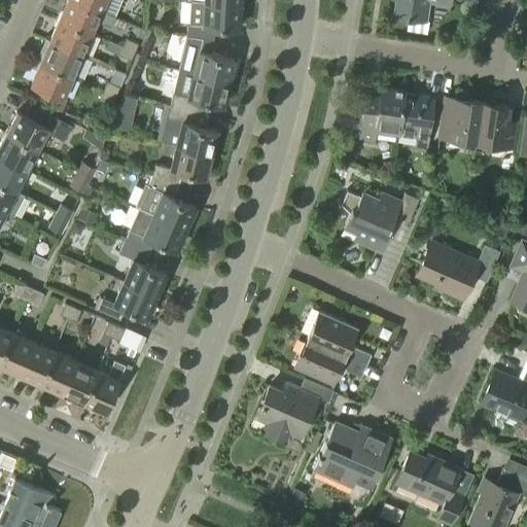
[(91,32),(95,22),(110,28),(114,18),(100,11),(100,10),(76,0),(65,0),(58,18),(91,32)]
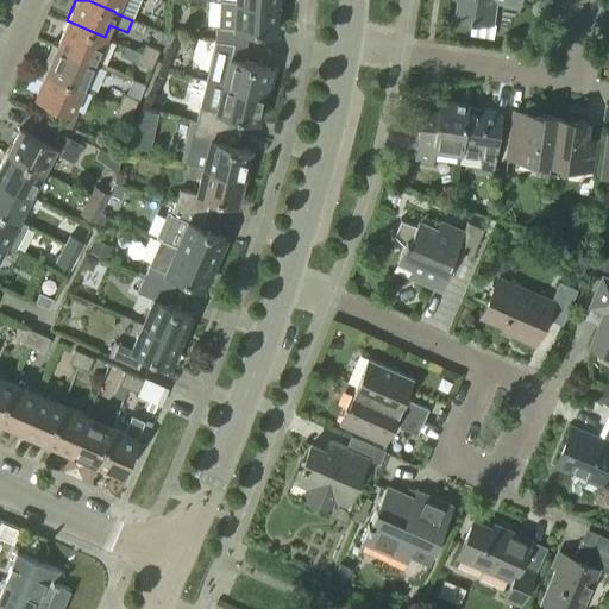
[(88,0),(115,12),(120,0),(88,0)]
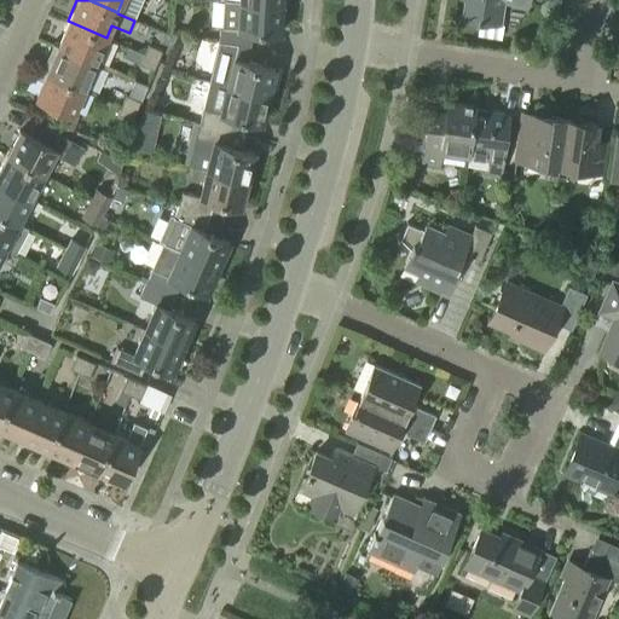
[(464,0),(462,19),(499,27),(503,3),(522,6),(522,0),(464,0)]
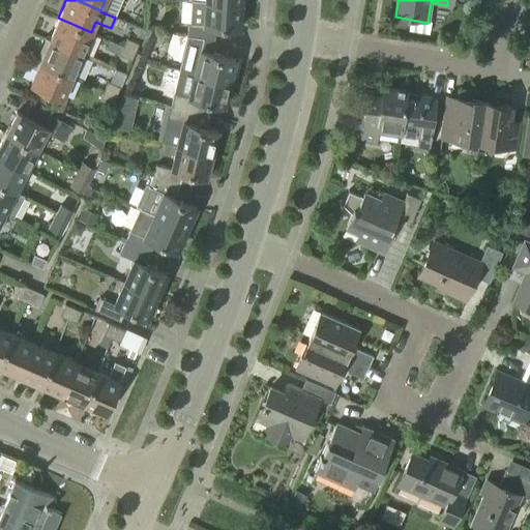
[(188,25),(186,37),(214,40),(215,27),(239,28),(241,4),(205,1),(203,26),(188,25)]
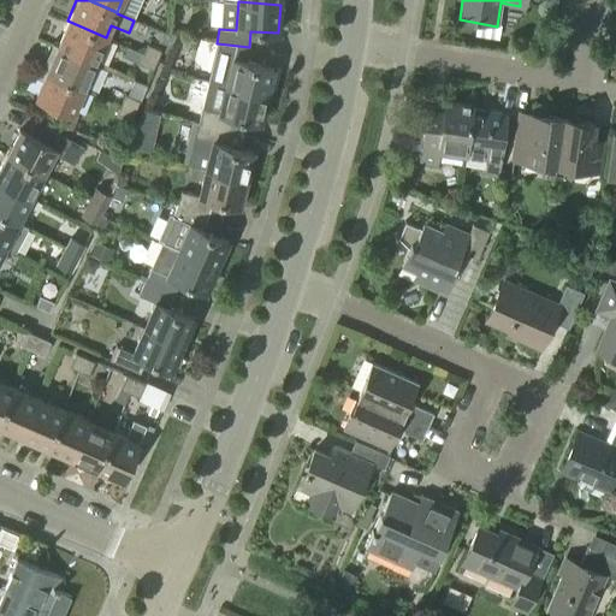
[(95,64),(106,37),(67,21),(57,47),(95,64)]
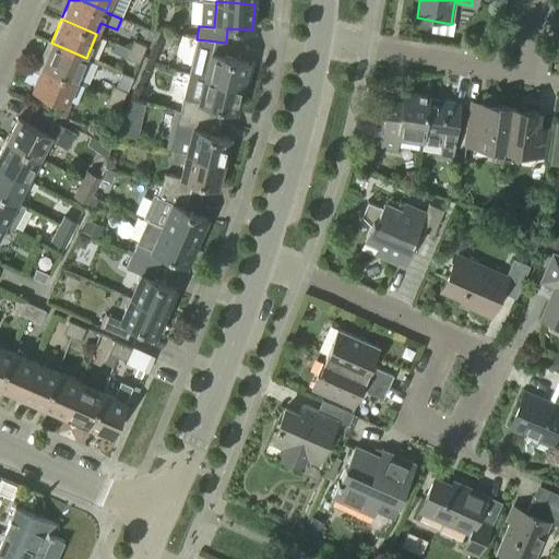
[(142,38),(154,44),(158,34),(146,28),(142,38)]
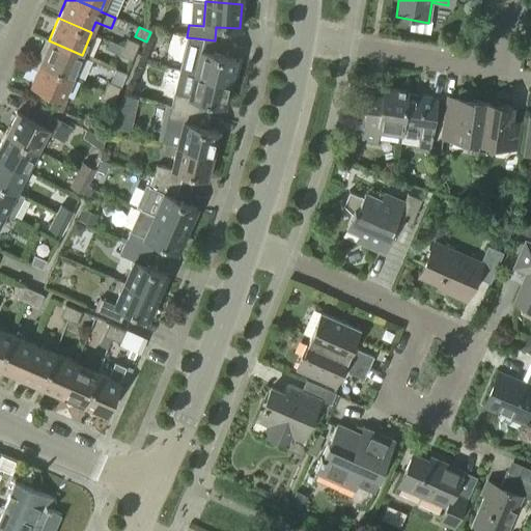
[(185,48),(179,71),(229,84),(230,81),(233,82),(238,63),(234,63),(235,60),(213,54),(215,40),(187,37),(185,48)]
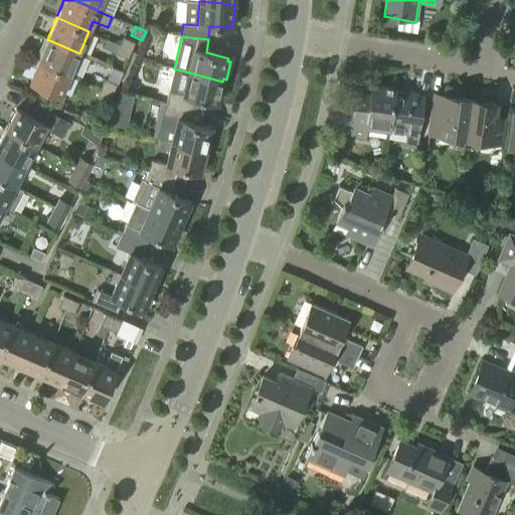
[(37,50),(41,51),(37,60),(70,74),(79,53),(47,39),(43,37),(37,50)]
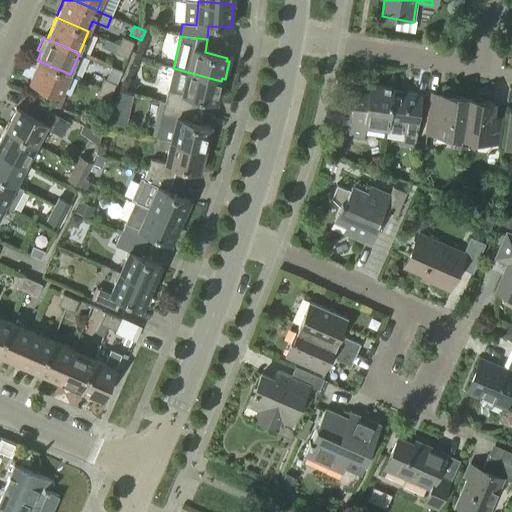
[(122,37),(118,44),(130,50),(134,42),(122,37)]
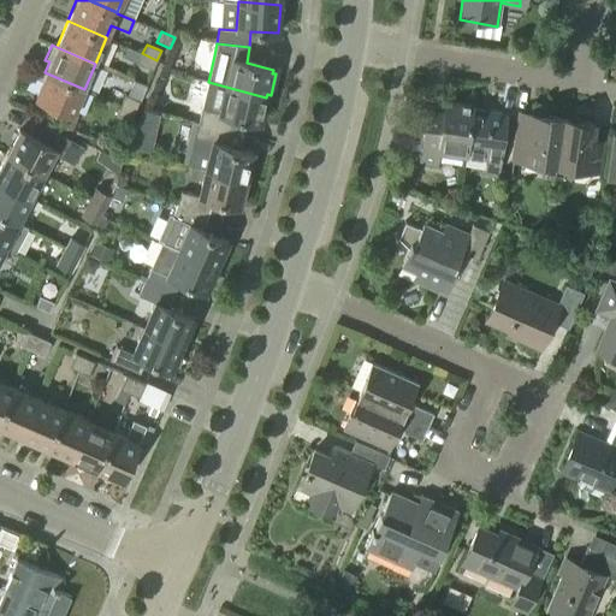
[(157,60),(142,53),(138,63),(153,70),(157,60)]
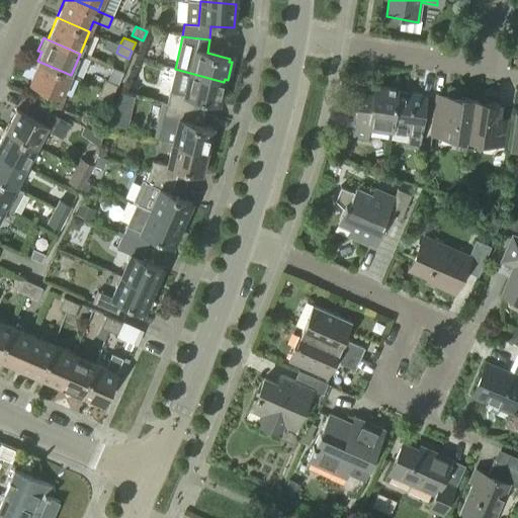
[(71,75),(37,61),(28,82),(61,96),(71,75)]
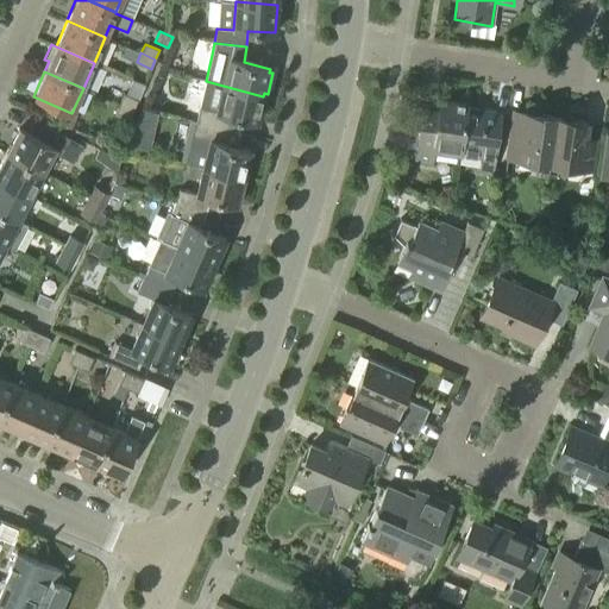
[(199,108),(195,121),(227,130),(231,117),(257,123),(263,96),(206,81),(199,108)]
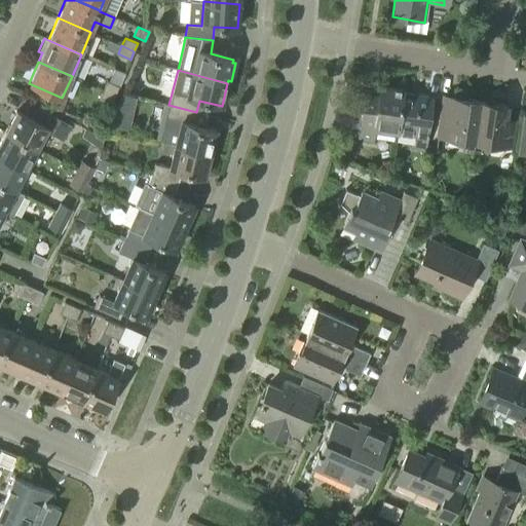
[(107,80),(103,89),(115,95),(118,85),(107,80)]
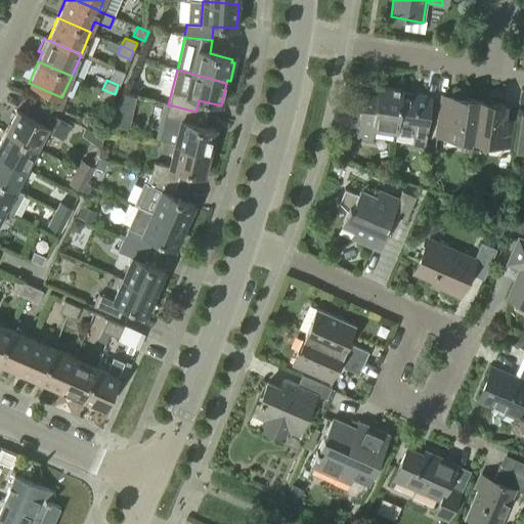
[(394,132),(400,94),(401,90),(378,87),(377,97),(363,95),(356,140),(372,142),(374,129),(394,132)]
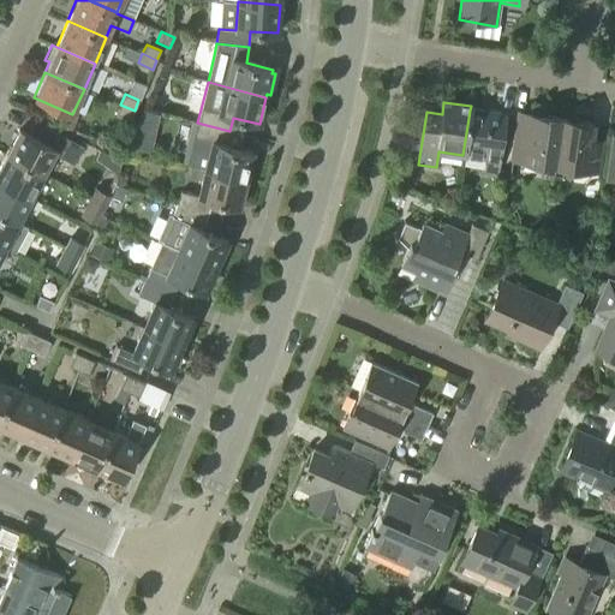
[(135,111),(120,105),(117,113),(130,119),(135,111)]
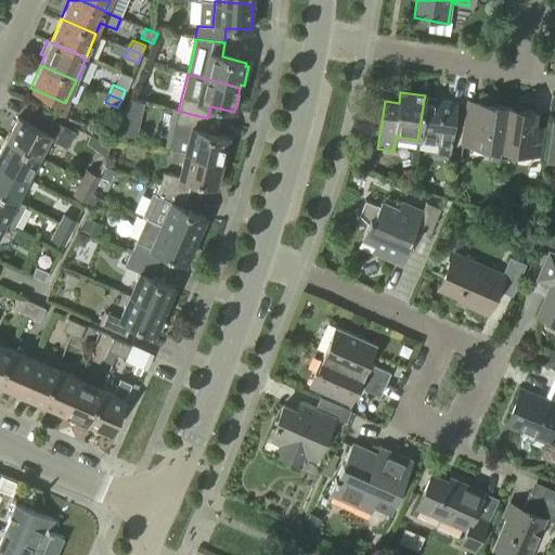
[(128,103),(123,114),(140,118),(144,102),(130,98),(128,103)]
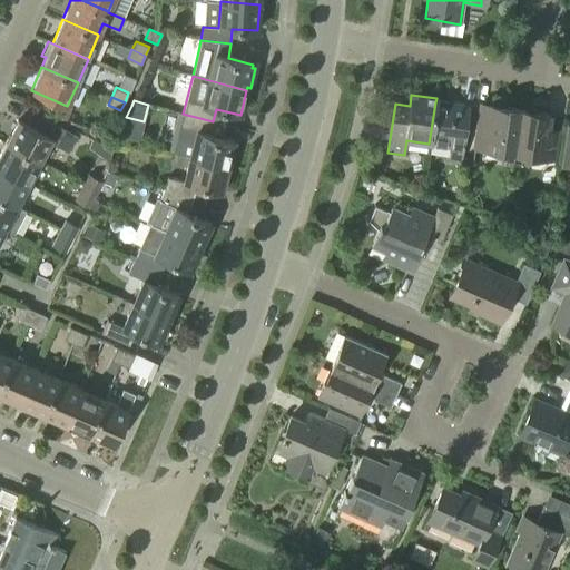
[(435,102),(429,144),(451,147),(450,159),(461,160),(469,108),(435,102)]
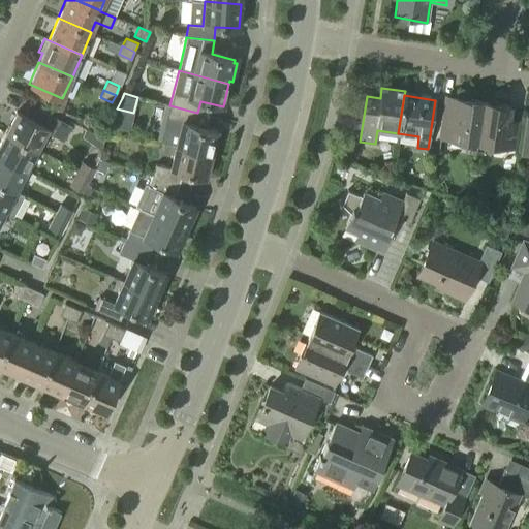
[(469,150),(476,151),(480,125),(484,102),(456,99),(454,117),(443,115),(440,138),(470,143),(469,150)]
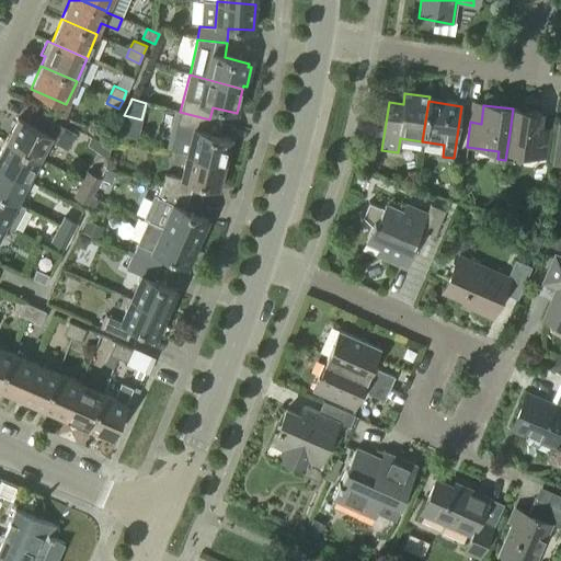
[(510,133),(505,160),(513,161),(514,153),(546,158),(548,139),(537,138),(540,113),(513,109),(510,133)]
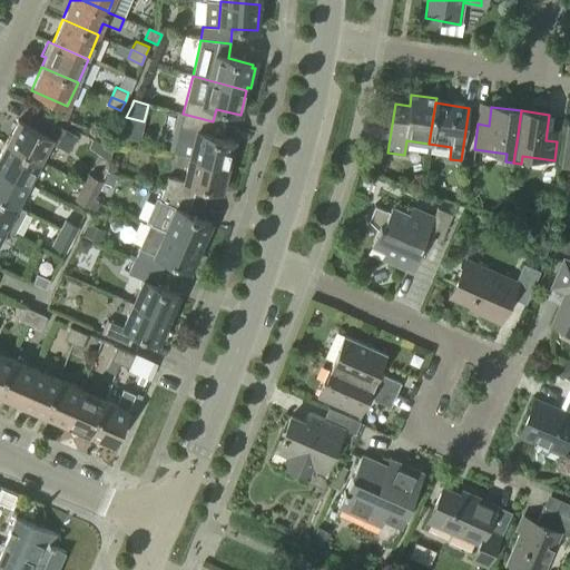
[(209,135),(213,121),(183,114),(173,154),(190,157),(228,167),(234,141),(209,135)]
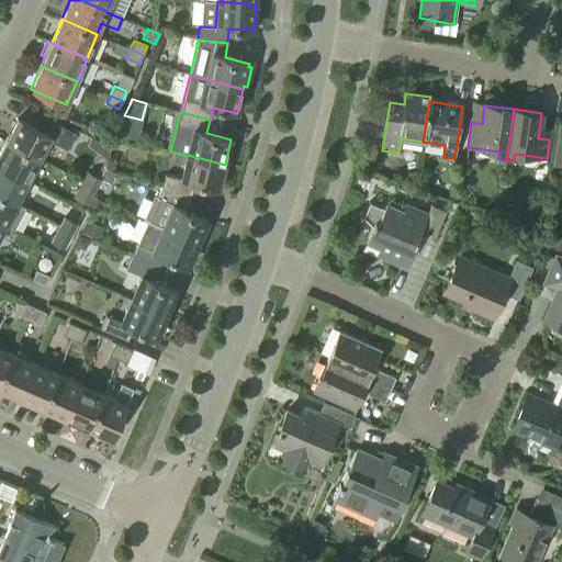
[(18,119),(7,141),(40,158),(48,141),(67,150),(76,134),(40,114),(33,126),(18,119)]
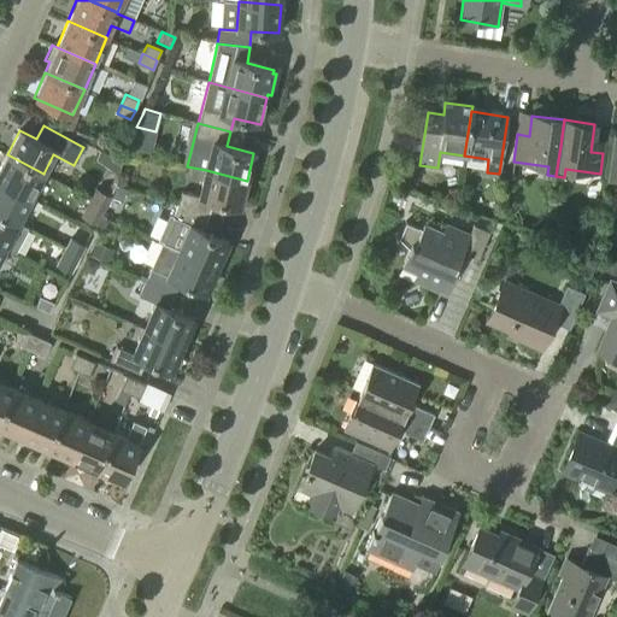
[(100,151),(97,159),(116,172),(118,159),(100,151)]
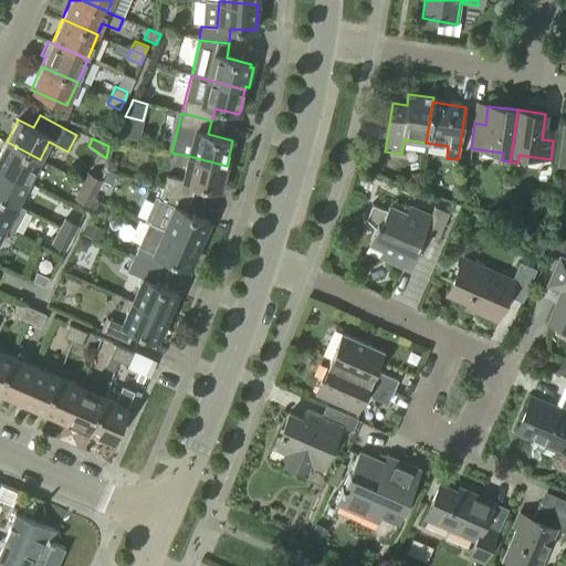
[(7,142),(0,154),(0,167),(28,182),(40,159),(7,142)]
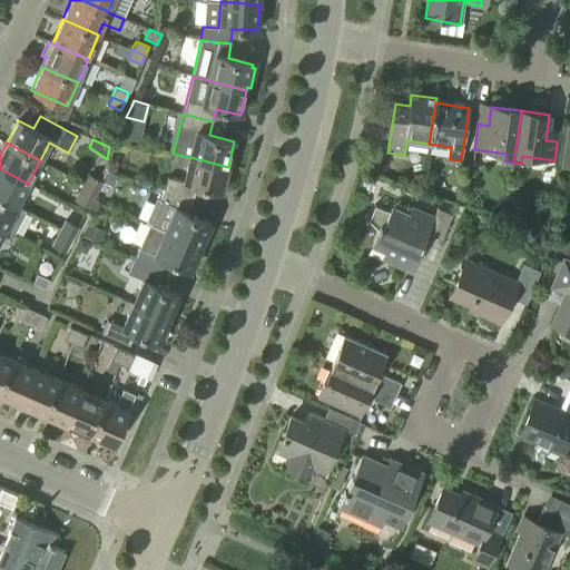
[(228,167),(190,157),(184,183),(167,178),(164,189),(193,199),(197,186),(222,193),(228,167)]
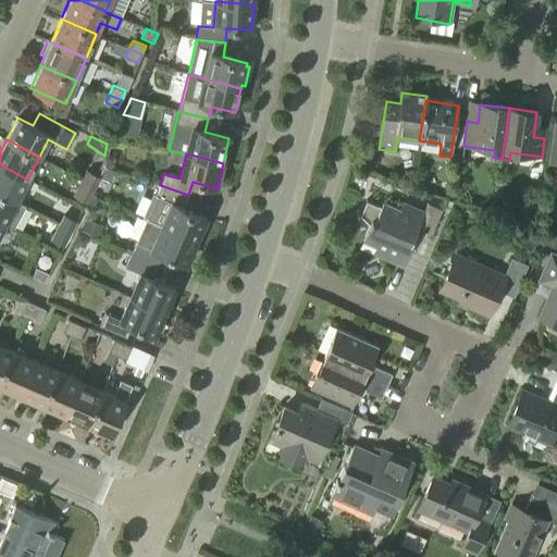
[(0,192),(16,201),(27,180),(0,164),(0,192)]
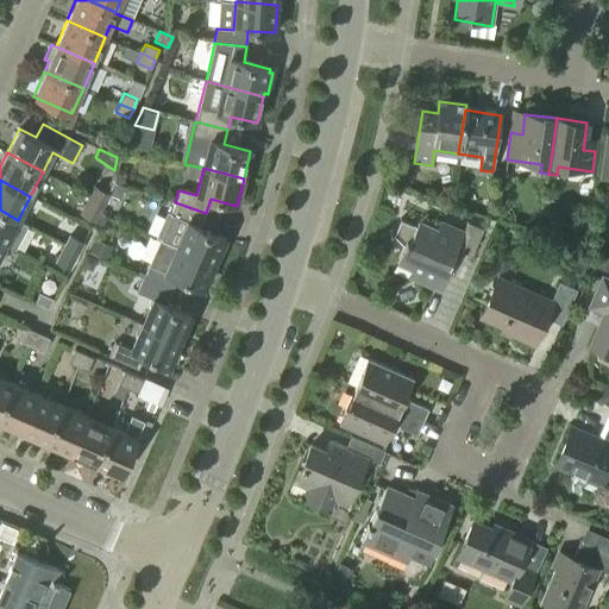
[(125,188),(115,184),(111,195),(120,199),(125,188)]
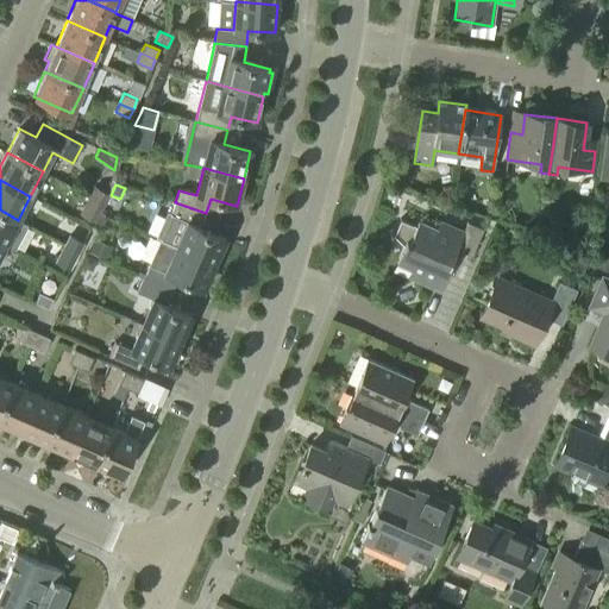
[(94,188),(89,196),(102,203),(107,194),(94,188)]
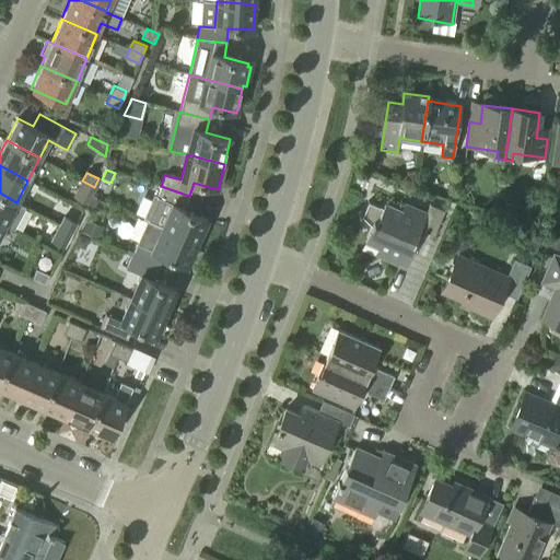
[(94,187),(82,181),(74,195),(90,203),(93,197),(90,195),(94,187)]
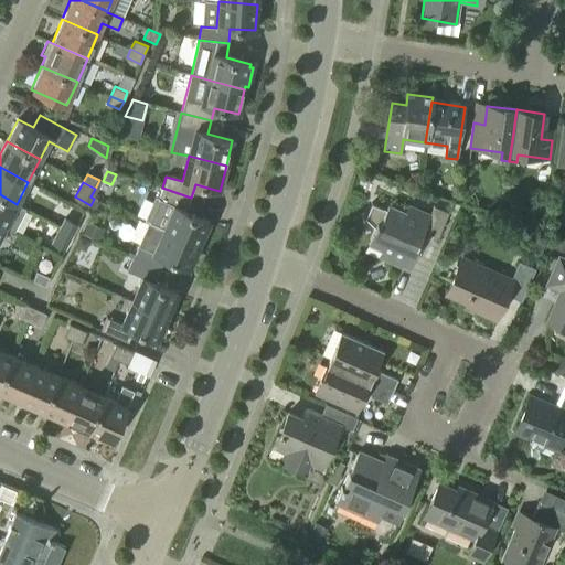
[(148,223),(198,245),(199,243),(203,245),(211,226),(206,225),(209,222),(187,212),(191,198),(162,188),(148,223)]
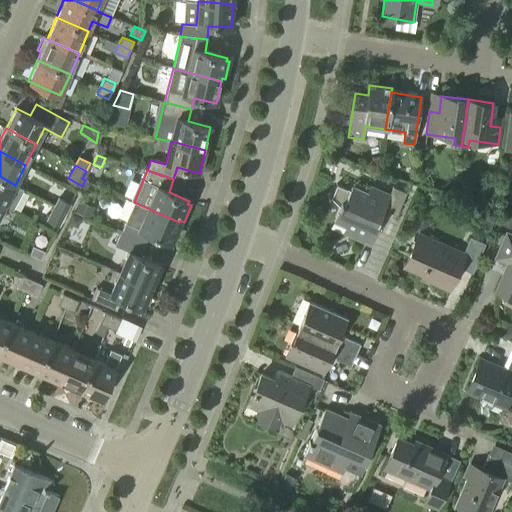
[(0,176),(0,203),(4,205),(13,210),(24,190),(15,185),(0,176)]
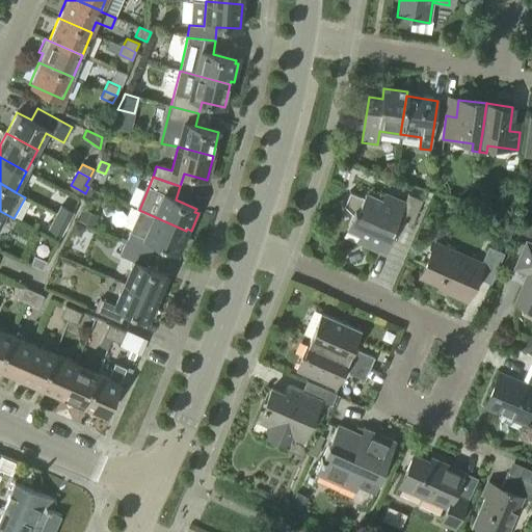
[(364,200),(349,193),(343,207),(353,215),(347,230),(368,239),(365,246),(386,255),(396,230),(394,229),(398,219),(411,224),(422,202),(408,195),(404,204),(383,194),(381,202),(366,194),(364,200)]
